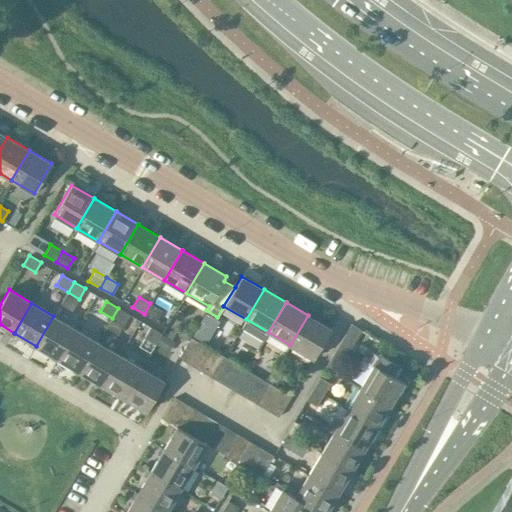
[(144,314),(156,321),(162,310),(150,303),(144,314)]
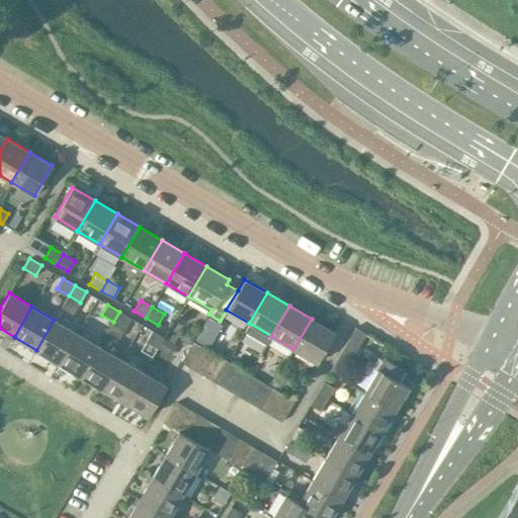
[(113,322),(124,329),(132,318),(119,312),(113,322)]
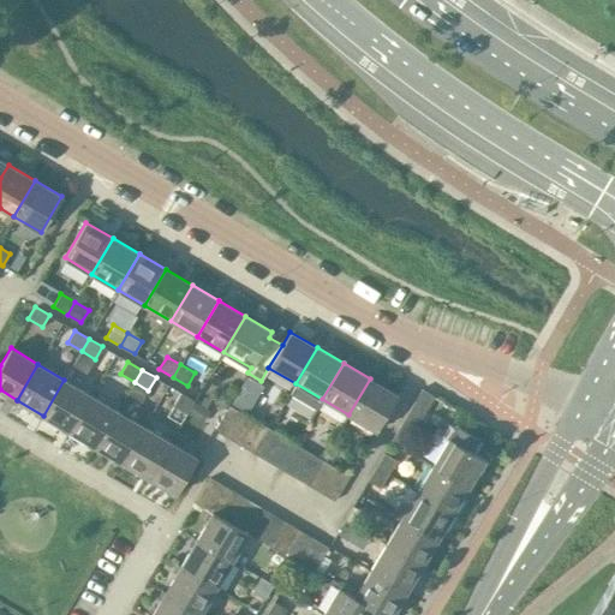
[(348,415),(376,430),(396,395),(370,378),(348,415)]
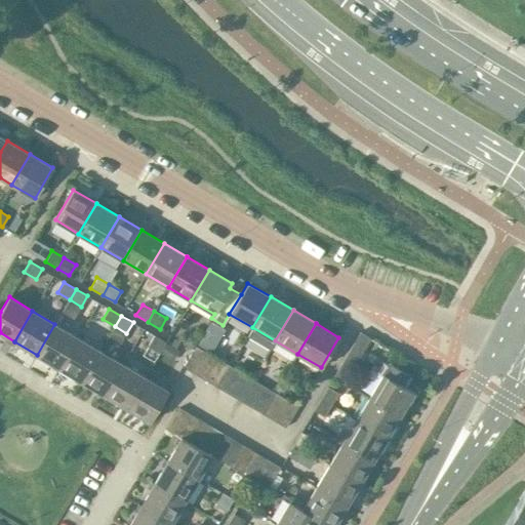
[(37,355),(59,368),(77,337),(54,324),(37,355)]
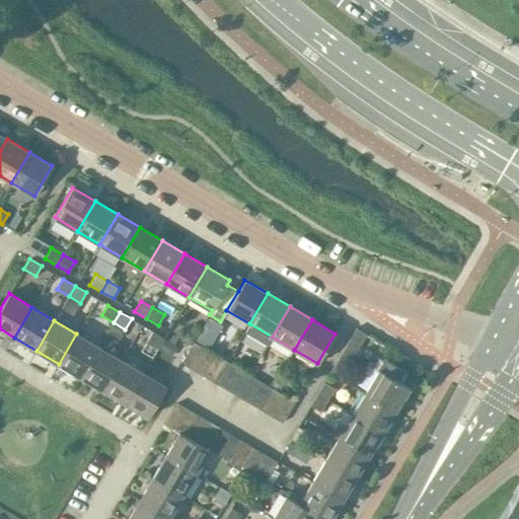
[(330,371),(341,377),(366,334),(356,327),(330,371)]
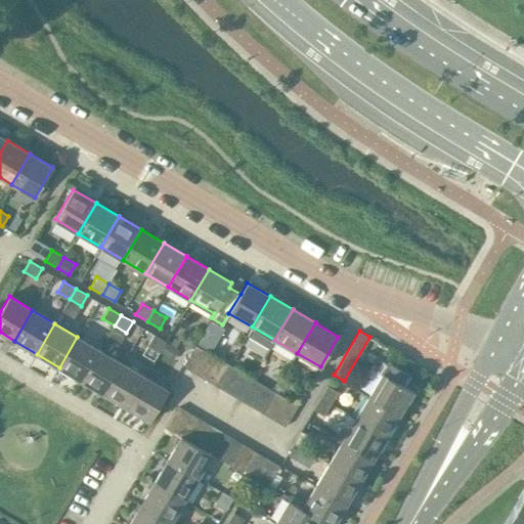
[(147,345),(160,352),(166,342),(154,335),(147,345)]
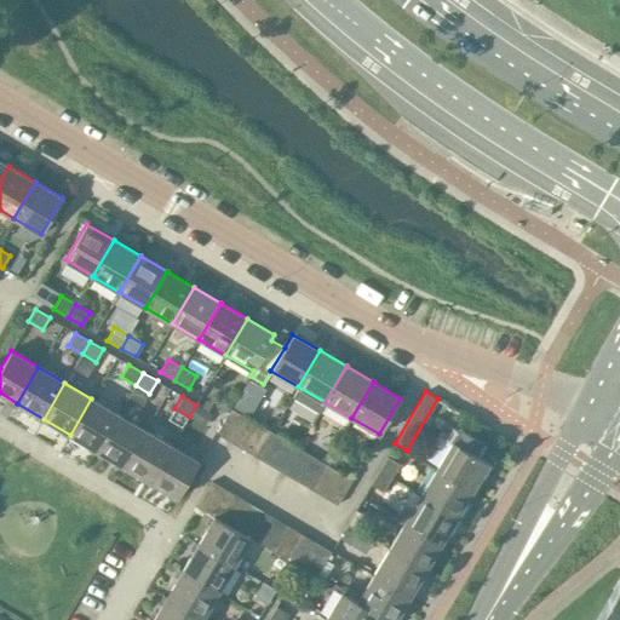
[(70,435),(97,451),(118,414),(91,399),(70,435)]
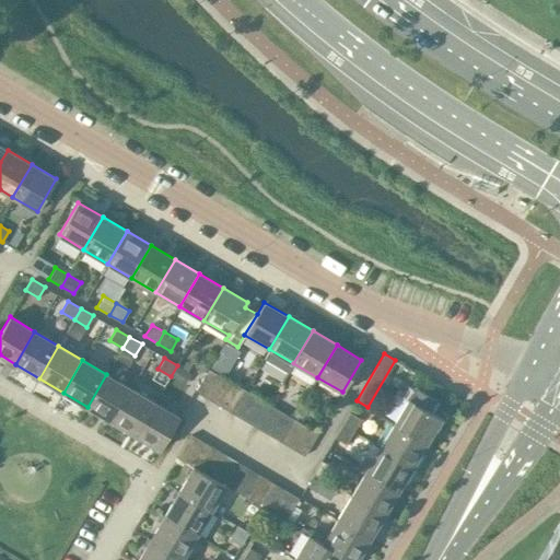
[(195,391),(208,398),(221,376),(208,369),(195,391)]
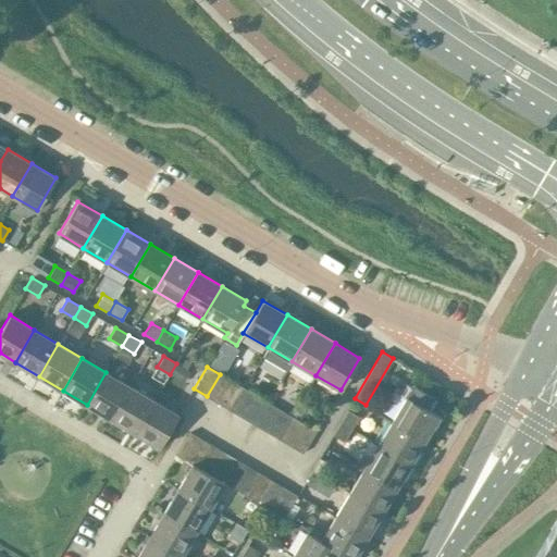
[(87,405),(111,419),(130,386),(106,372),(87,405)]
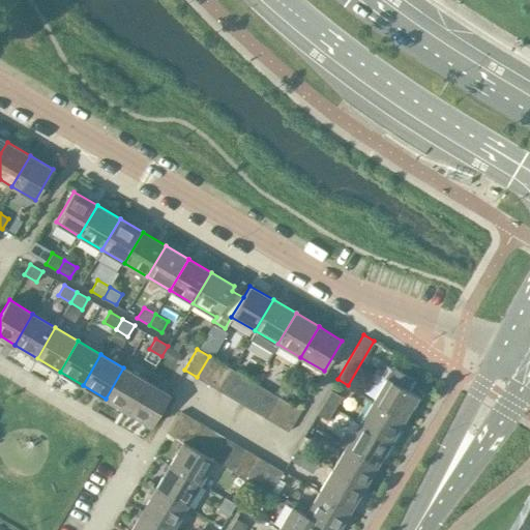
[(197,377),(207,383),(219,362),(209,356),(197,377)]
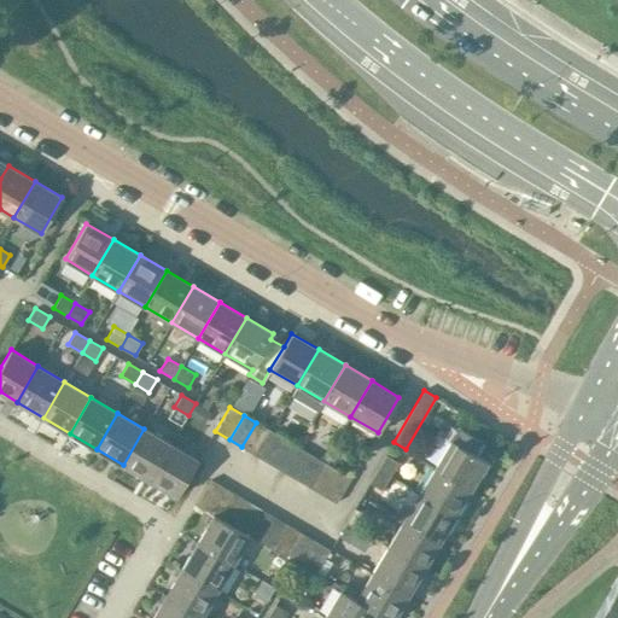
[(242,447),(256,455),(270,431),(256,423),(242,447)]
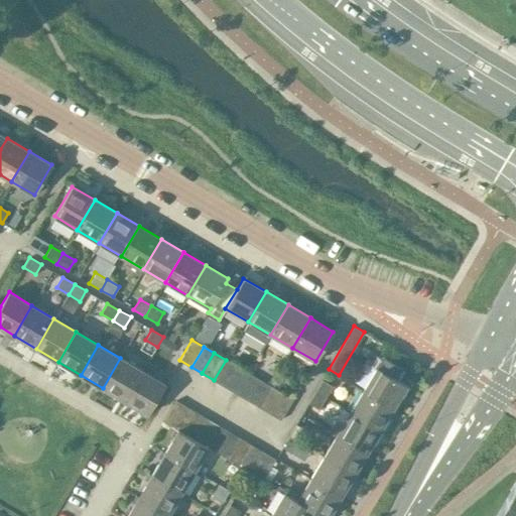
[(363,390),(393,407),(406,385),(396,378),(402,368),(383,357),(376,367),(363,390)]
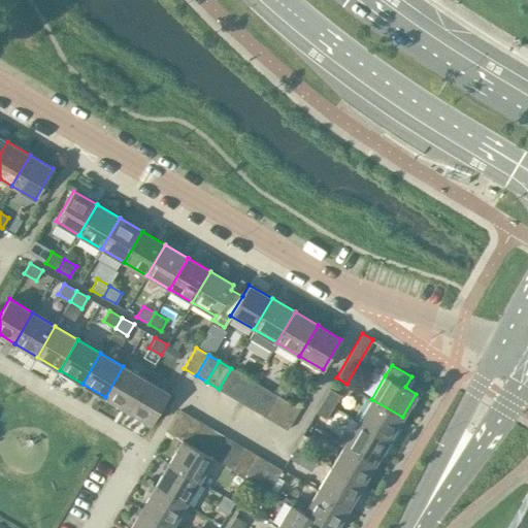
[(105,397),(128,410),(146,380),(123,366),(105,397)]
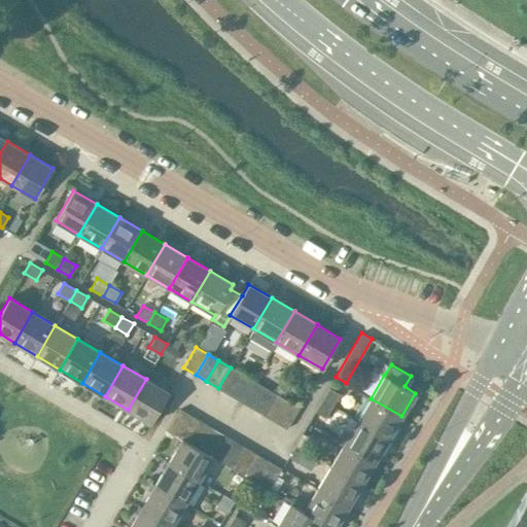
[(218,388),(231,395),(243,375),(231,367),(218,388)]
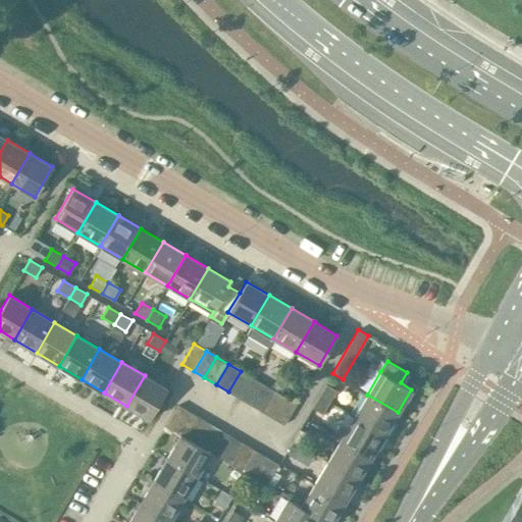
[(228,392),(239,398),(251,377),(241,371),(228,392)]
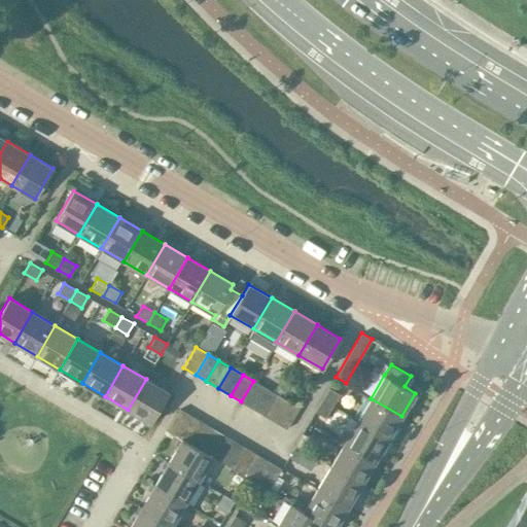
[(128,410),(150,423),(169,392),(146,379),(128,410)]
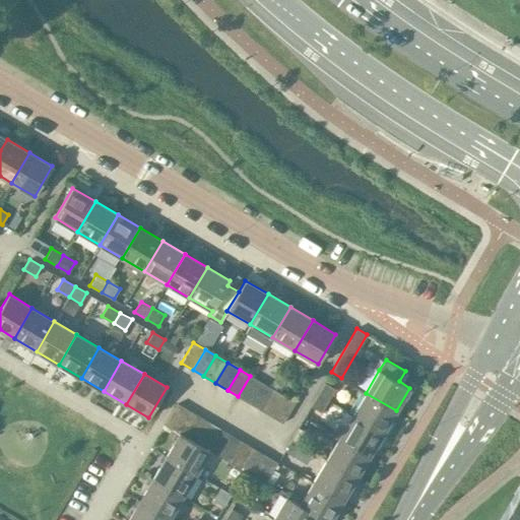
[(238,396),(249,402),(261,382),(250,376),(238,396)]
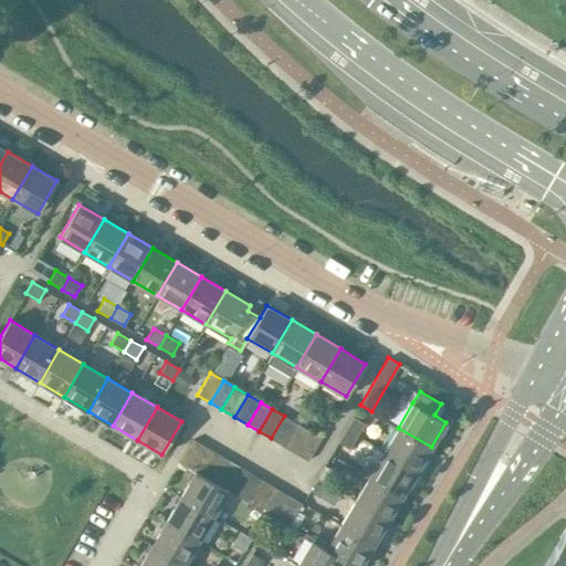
[(271,438),(283,446),(296,423),(284,416),(271,438)]
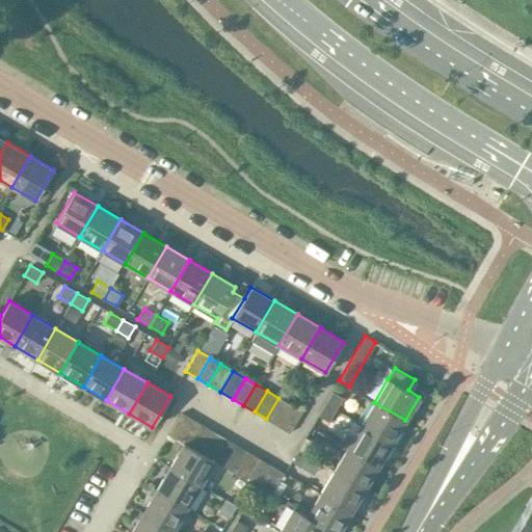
[(325,403),(336,409),(343,398),(331,392),(325,403)]
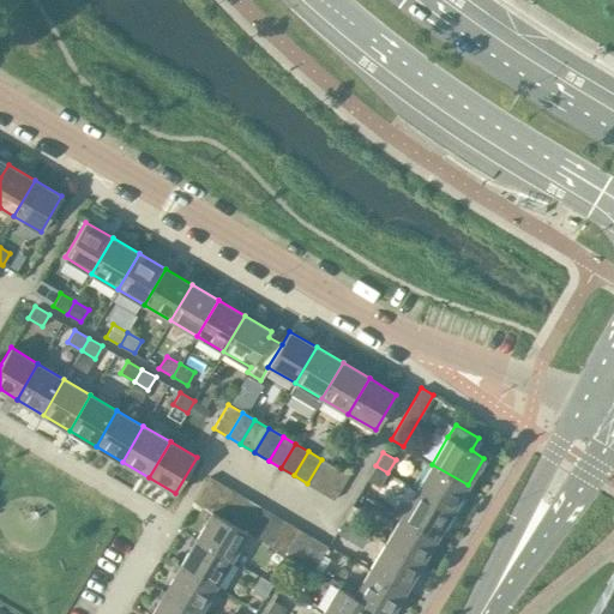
[(307,483),(321,492),(336,468),(321,459),(307,483)]
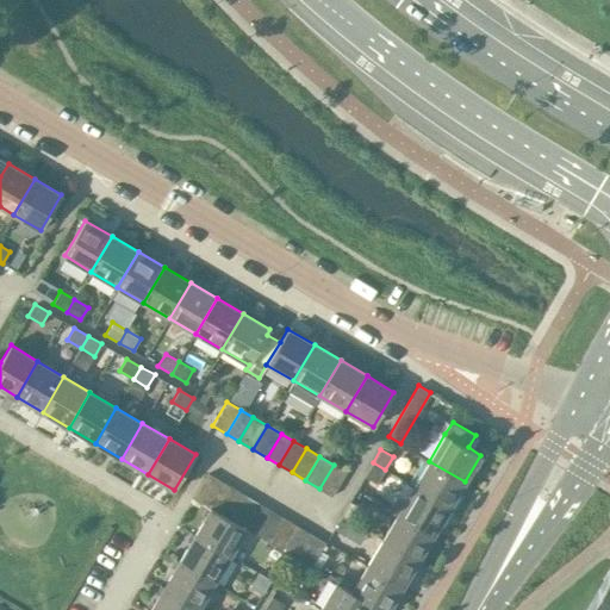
[(414,487),(449,508),(465,481),(429,461),(414,487)]
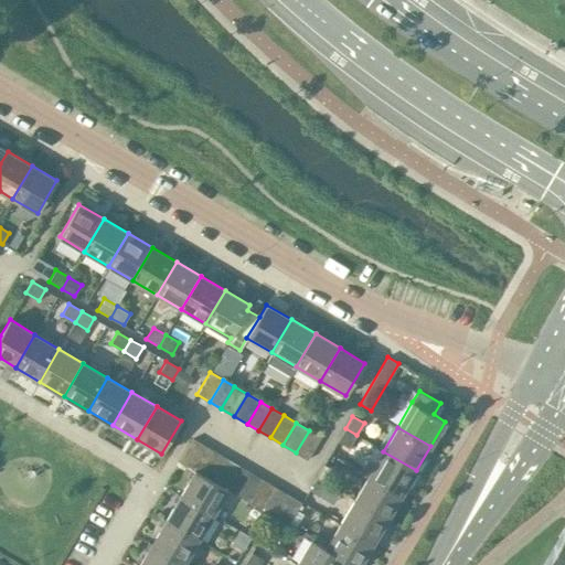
[(338,441),(349,448),(356,435),(345,428),(338,441)]
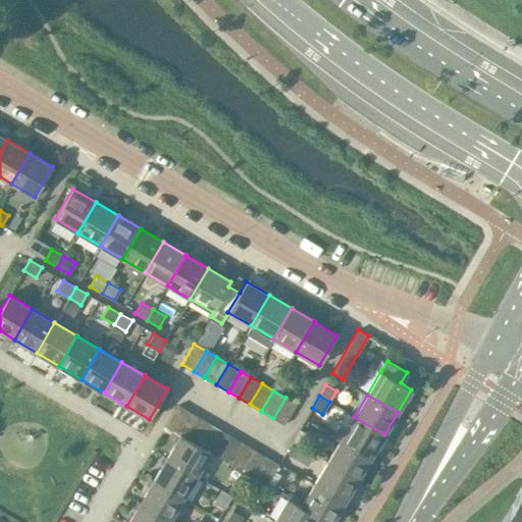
[(273,418),(283,424),(297,404),(285,398),(273,418)]
